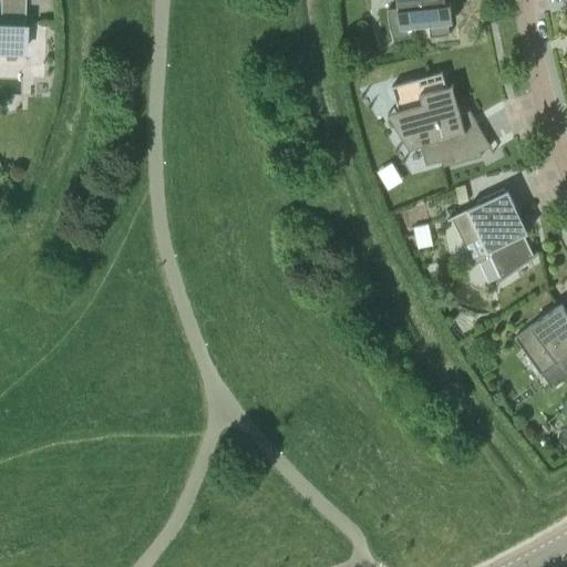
[(24,21),(24,0),(0,0),(0,20),(2,21),(2,24),(0,23),(0,50),(23,52),(24,24),(21,24),(21,21),(24,21)]
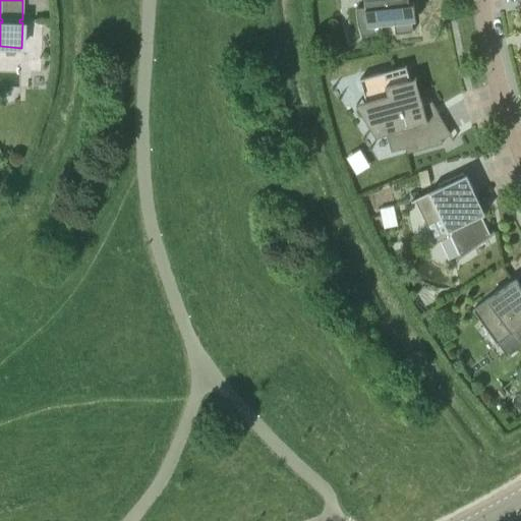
[(364,0),(365,7),(356,8),(357,18),(359,27),(361,38),(383,31),(382,24),(395,22),(396,34),(413,32),(412,20),(416,20),(413,0),(364,0)]
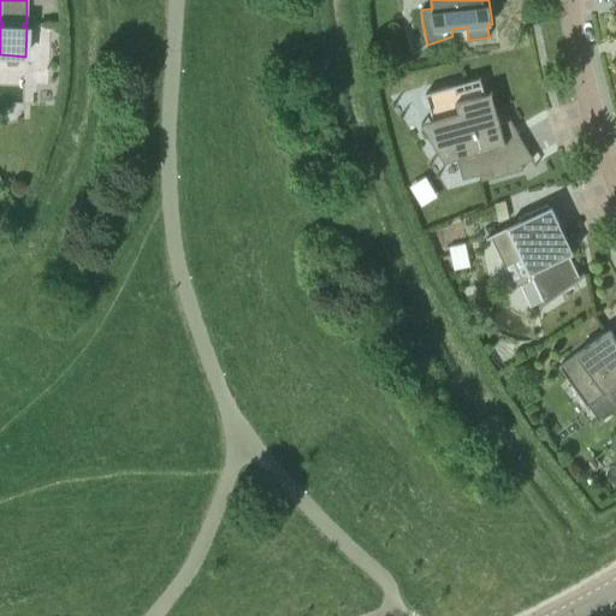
[(492,119),(483,84),(458,92),(456,84),(426,93),(433,120),(437,120),(442,138),(439,138),(445,160),(457,158),(463,179),(495,170),(496,177),(523,169),(522,165),(533,158),(511,119),(501,123),(499,117),(492,119)]
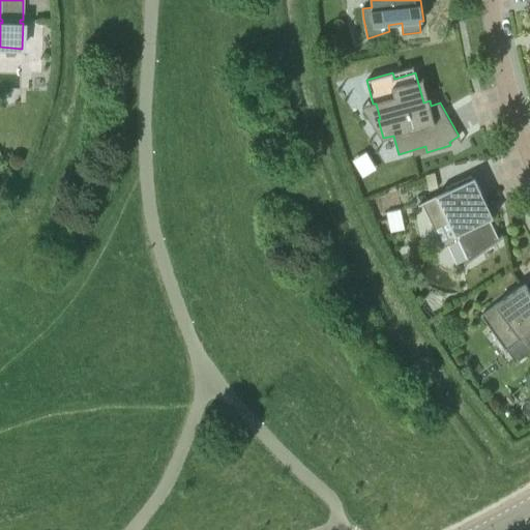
[(435,173),(425,175),(429,188),(438,187),(435,173)]
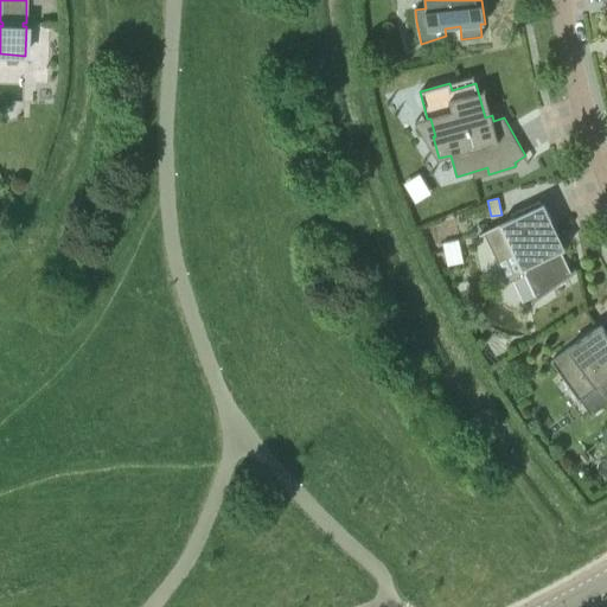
[(575,268),(570,272),(547,221),(549,219),(541,199),(511,212),(513,217),(479,232),(479,234),(484,231),(498,261),(516,253),(536,296),(531,300),(532,301),(576,270),(575,268)]
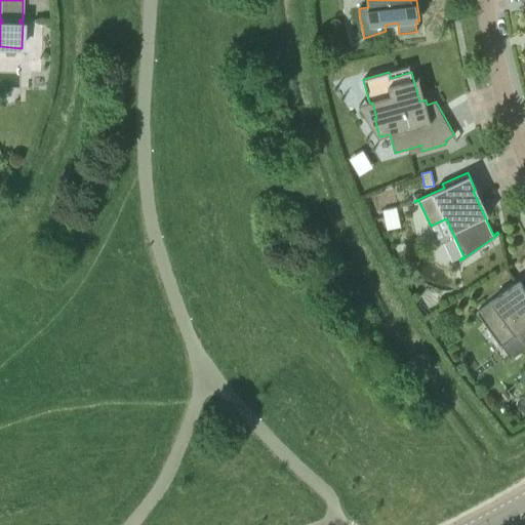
[(524,287),(519,280),(476,311),(497,347),(524,327),(524,287)]
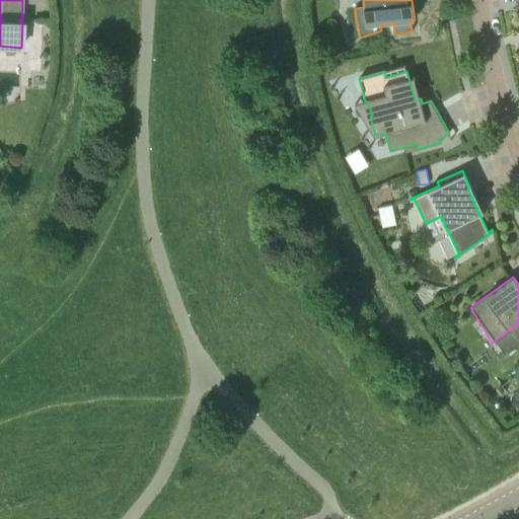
All buildings are outlined.
